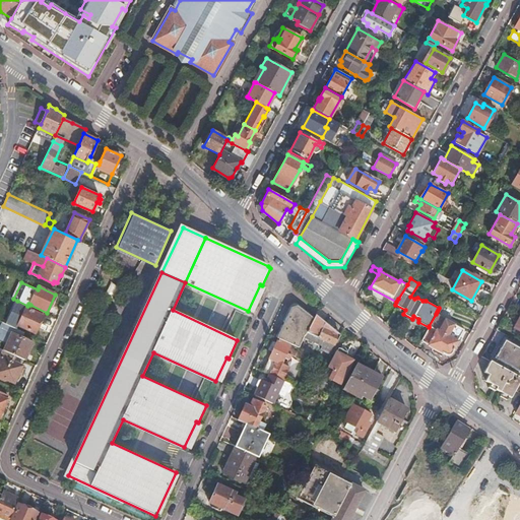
[(266,286),(262,285),(260,284),(248,311),(254,313),(266,286)]
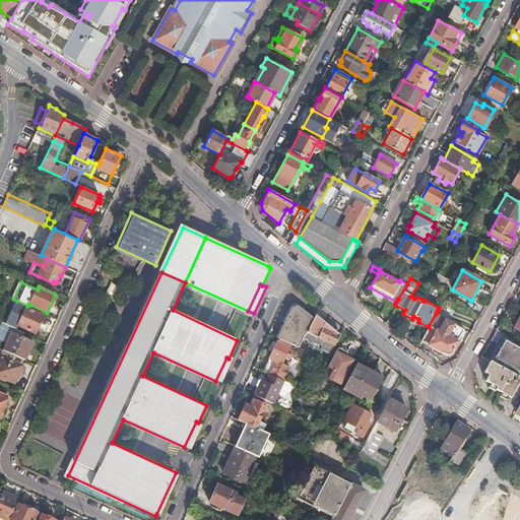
[(17,301),(6,324),(17,329),(18,325),(36,332),(44,315),(26,308),(27,306),(17,301)]
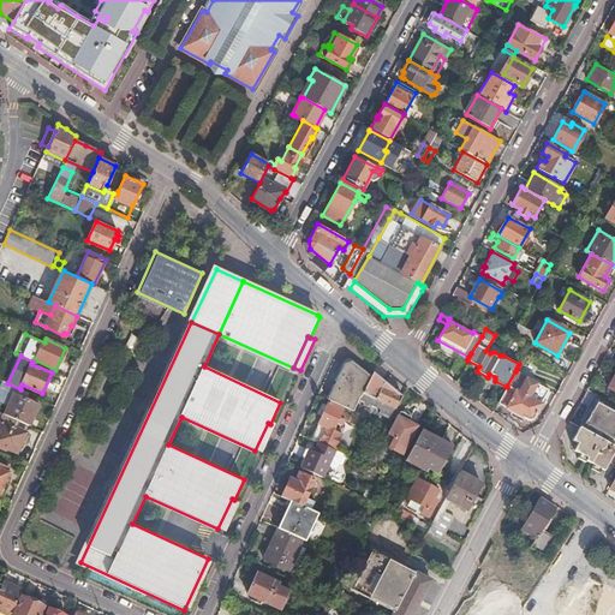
[(390,418),(396,408),(363,392),(371,376),(352,362),(345,363),(333,389),(329,398),(353,408),(359,398),(381,407),(378,412),(390,418)]
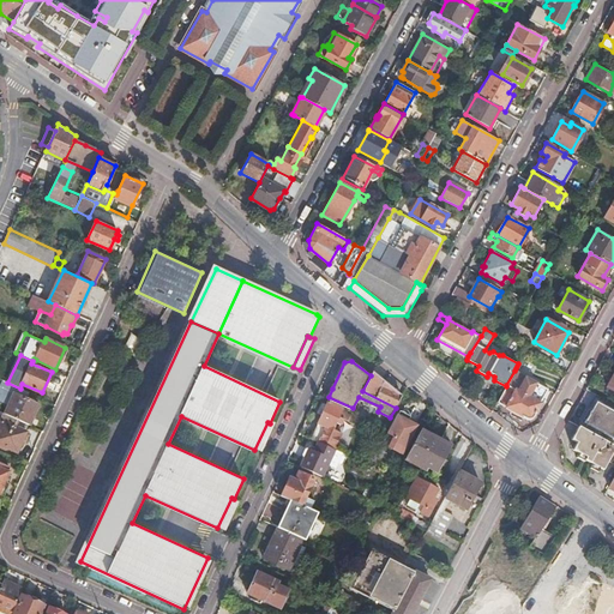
[(506,386),(498,402),(528,419),(533,417),(547,390),(525,378),(515,371),(506,385),(506,386)]
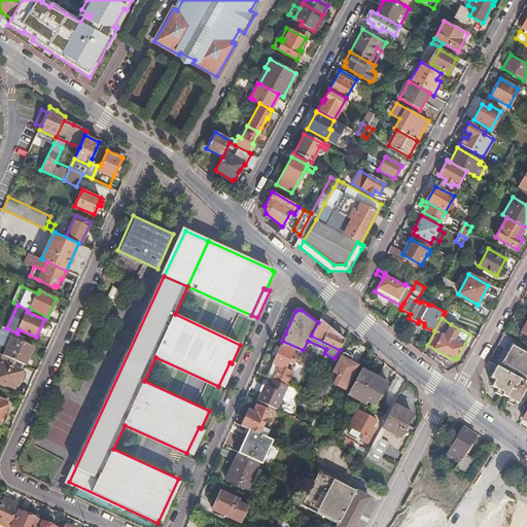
[(340,350),(346,340),(320,319),(318,322),(311,336),(340,350)]
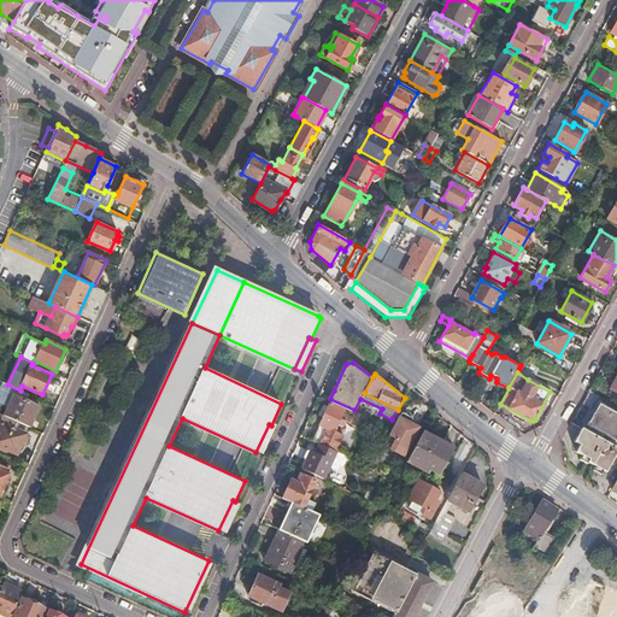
[(3,383),(0,389),(0,413),(6,416),(28,427),(29,427),(39,406),(25,400),(29,394),(21,391),(7,385),(3,383)]
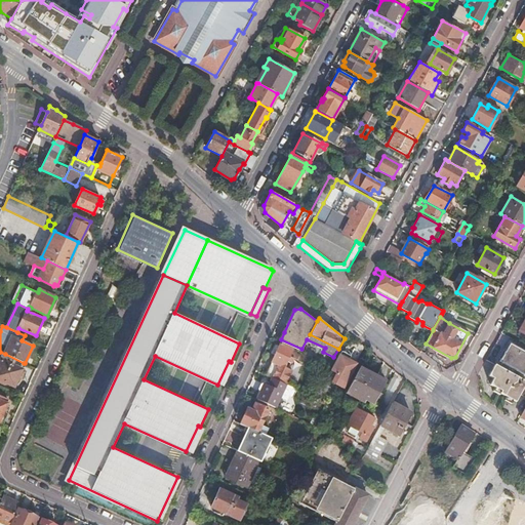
[(267,374),(273,377),(280,380),(295,348),(282,341),(267,374)]
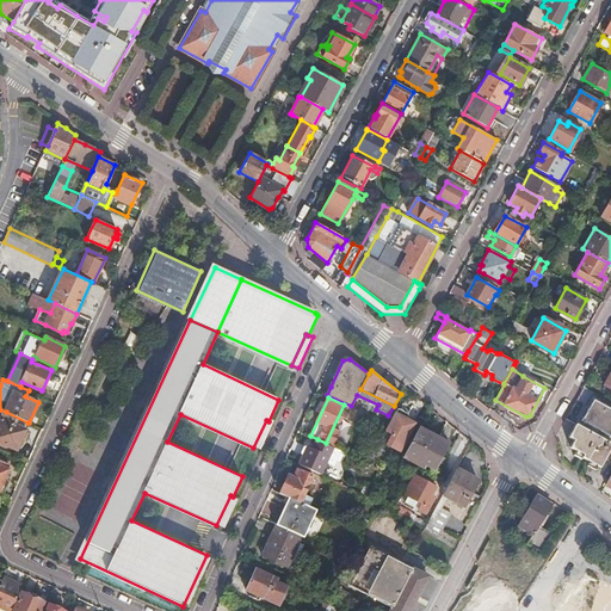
[(588,423),(597,427),(599,424),(605,427),(610,415),(610,409),(593,400),(585,415),(590,419),(588,423)]
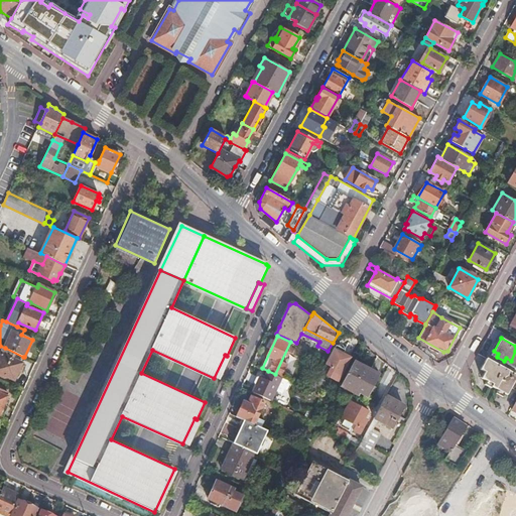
[(338,381),(350,358),(340,353),(343,348),(337,345),(327,364),(332,367),(327,376),(338,381)]
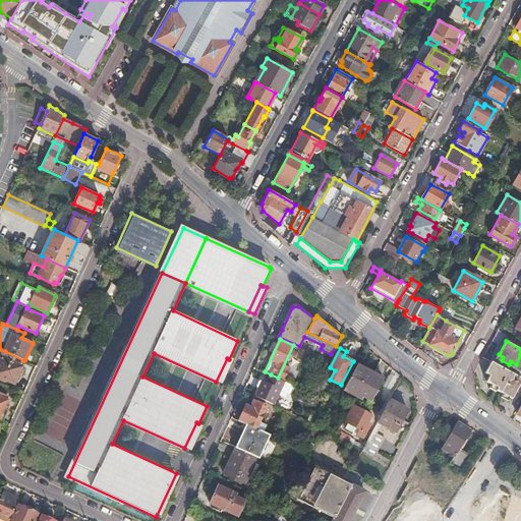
[(0,349),(0,377),(14,384),(18,375),(22,374),(24,370),(21,365),(23,360),(5,351),(0,349)]
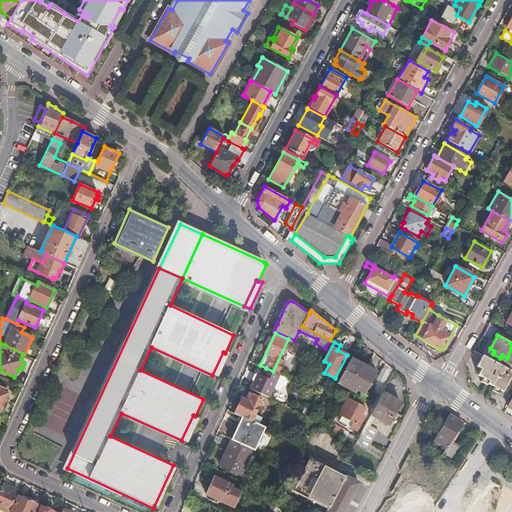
[(228,354),(225,353),(223,352),(212,375),(218,378),(228,354)]
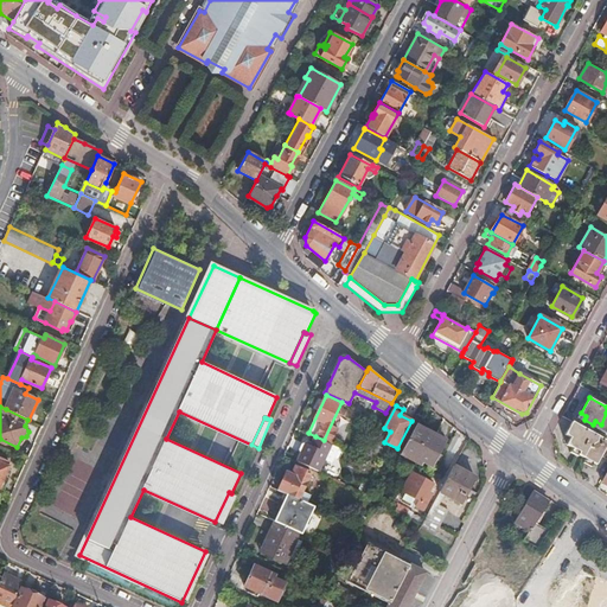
[(606,458),(606,441),(572,421),(564,434),(570,438),(566,446),(572,448),(569,453),(577,457),(579,454),(596,465),(601,455),(606,458)]
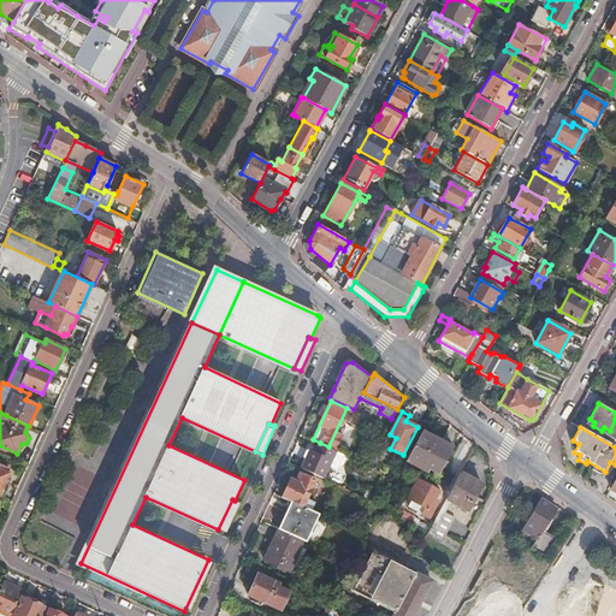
[(426,469),(439,444),(421,434),(407,458),(426,469)]
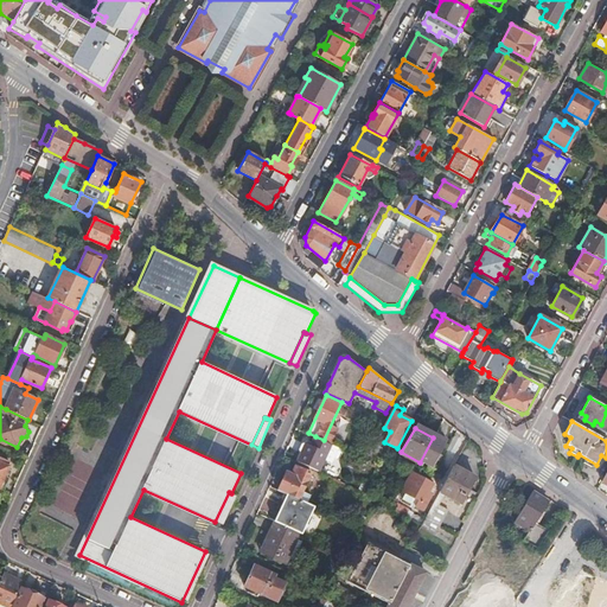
[(299,461),(319,471),(325,459),(332,462),(339,447),(324,440),(315,436),(312,445),(307,442),(299,461)]
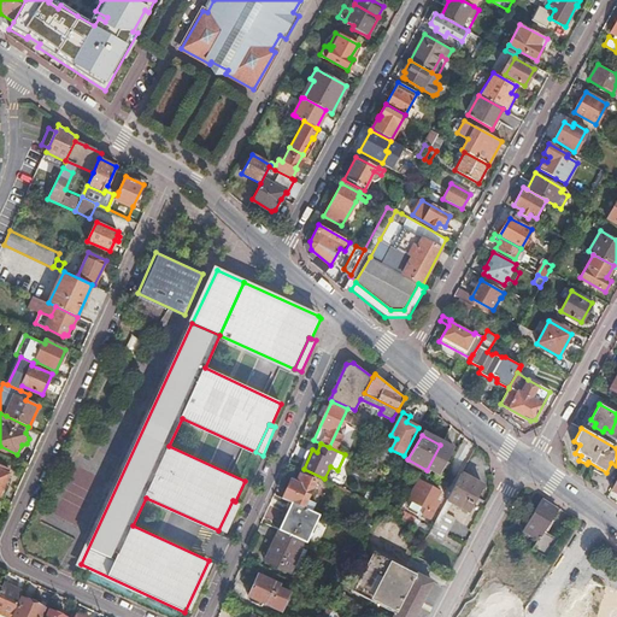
[(453,452),(440,445),(427,470),(440,477),(453,452)]
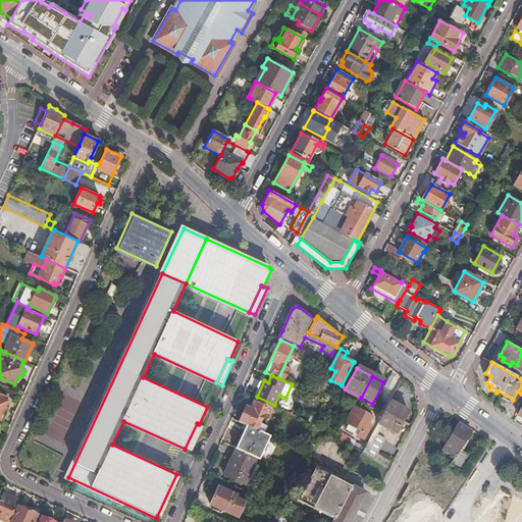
[(408,410),(392,400),(364,450),(375,457),(378,452),(385,438),(377,434),(382,425),(396,432),(403,419),(408,410)]
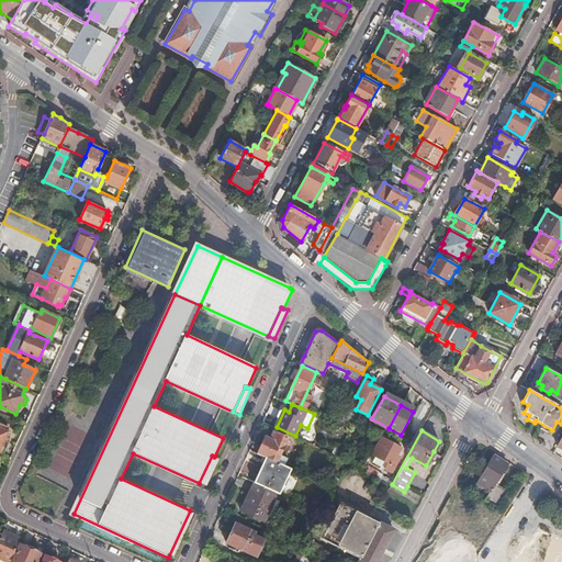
[(258,453),(267,458),(284,465),(289,458),(281,454),(288,438),(274,431),(271,439),(266,437),(258,453)]
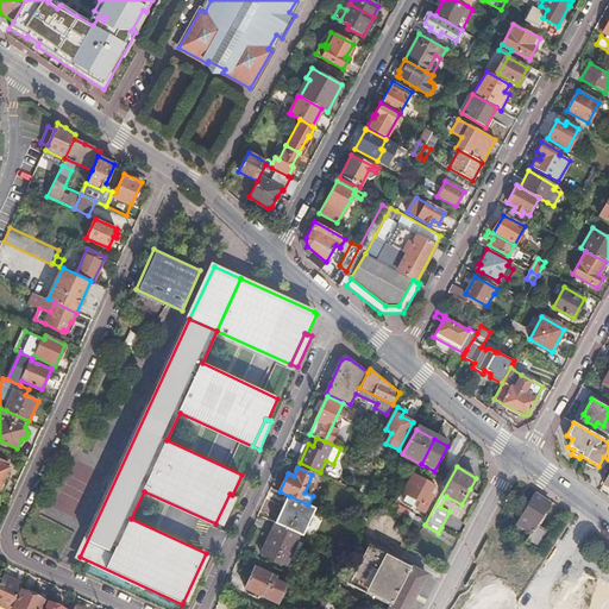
[(408,494),(428,504),(433,495),(429,494),(435,485),(419,476),(408,494)]
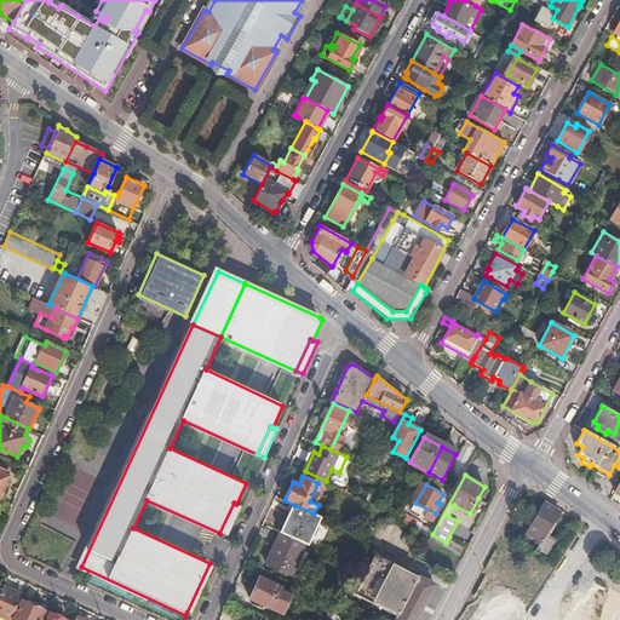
[(547,561),(560,543),(545,533),(558,511),(544,501),(527,529),(535,534),(532,539),(539,543),(534,552),(547,561)]
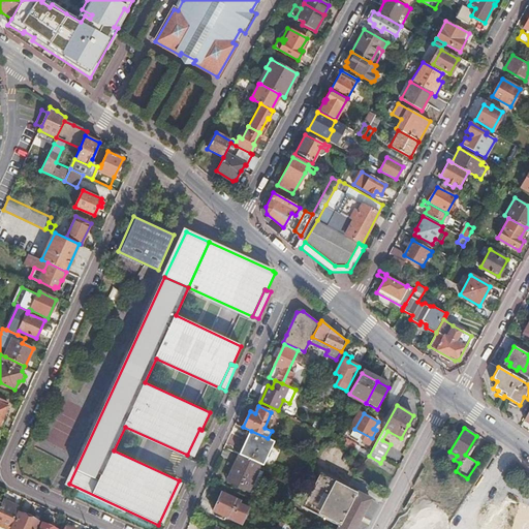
[(206,432),(201,430),(199,429),(187,455),(193,458),(206,432)]
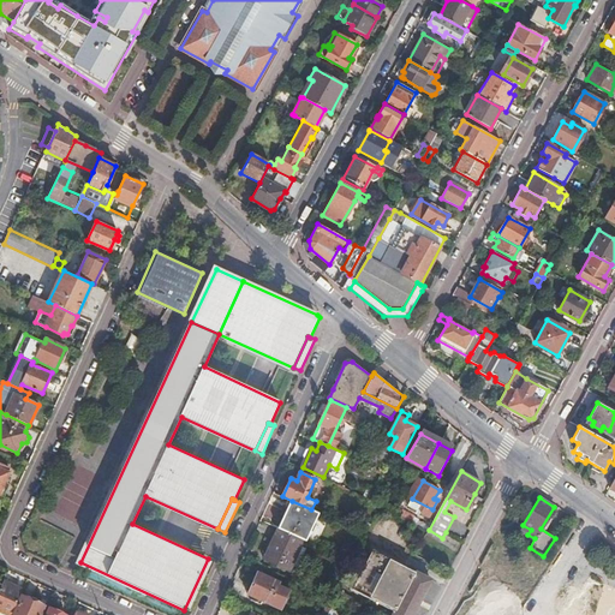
[(356,531),(365,535),(381,505),(382,505),(371,500),(356,531)]
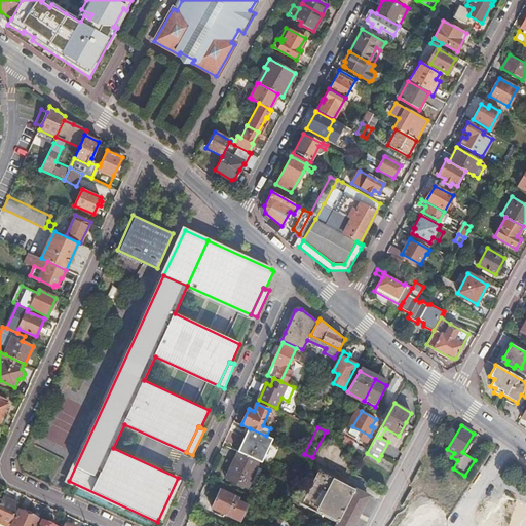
[(250,428),(238,452),(260,461),(262,462),(272,439),(266,436),(250,428)]
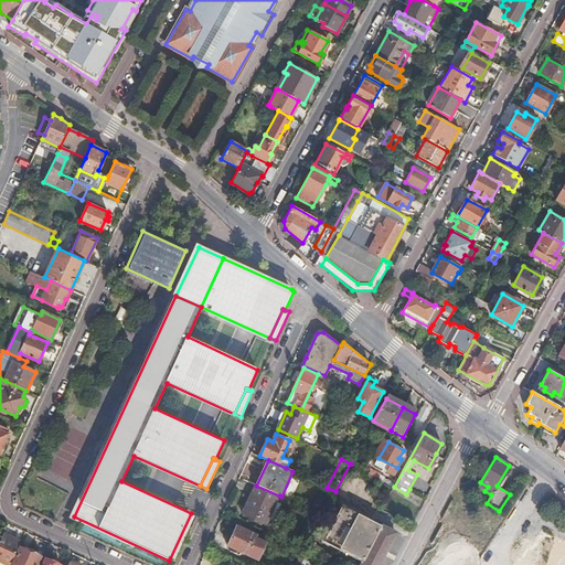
[(386,493),(390,487),(381,481),(374,492),(377,493),(380,490),(386,493)]
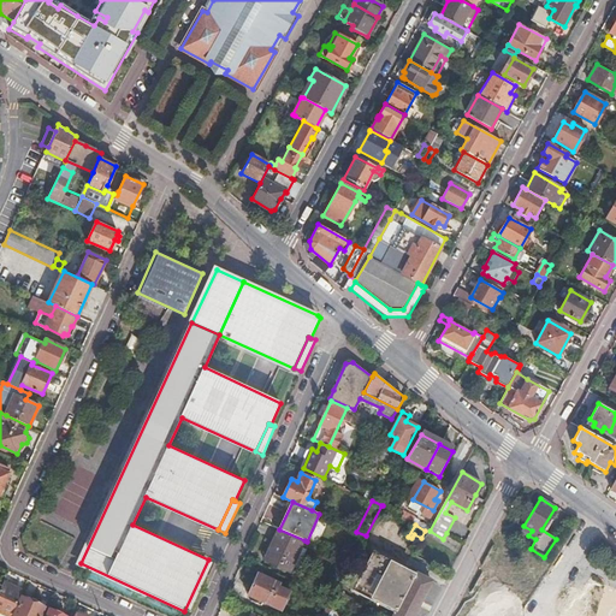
[(304,540),(279,529),(267,555),(276,560),(273,563),(290,572),(304,540)]
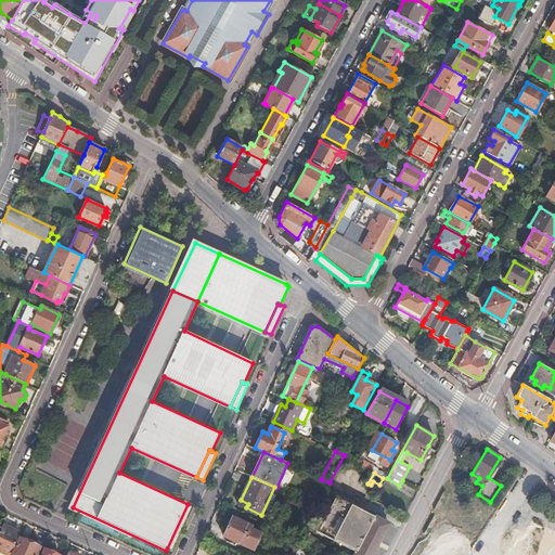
[(319,529),(338,540),(355,508),(334,498),(319,529)]
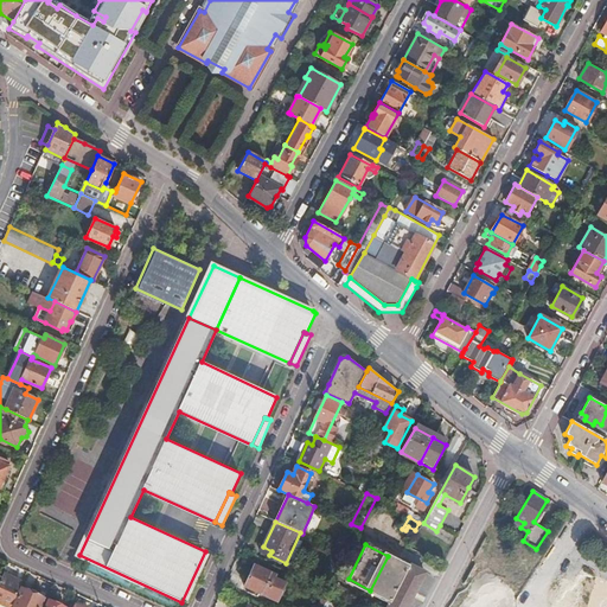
[(205,551),(181,602),(186,604),(209,554),(205,551)]
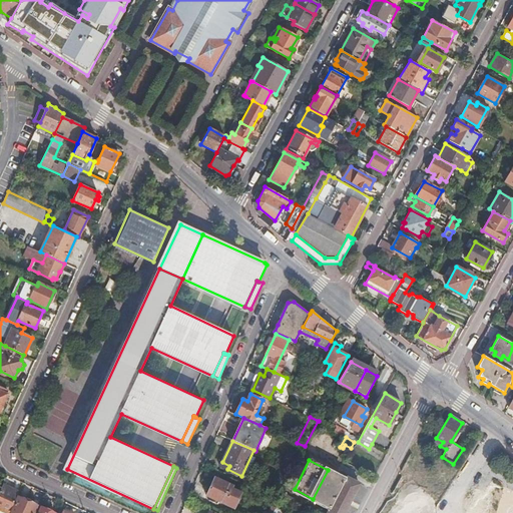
[(313,499),(323,504),(339,476),(328,470),(313,499)]
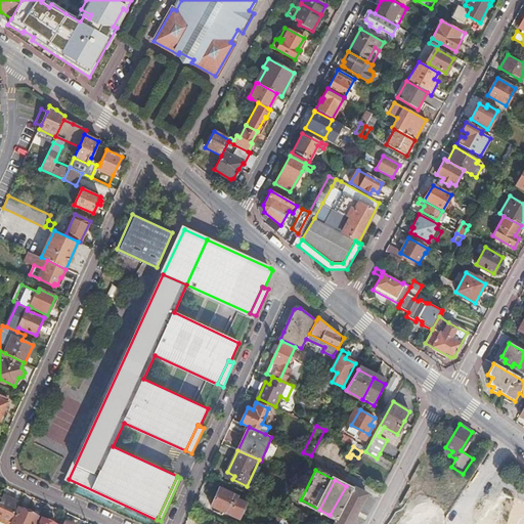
[(346,486),(330,515),(337,519),(334,523),(351,523),(366,493),(354,487),(353,489),(346,485),(346,486)]
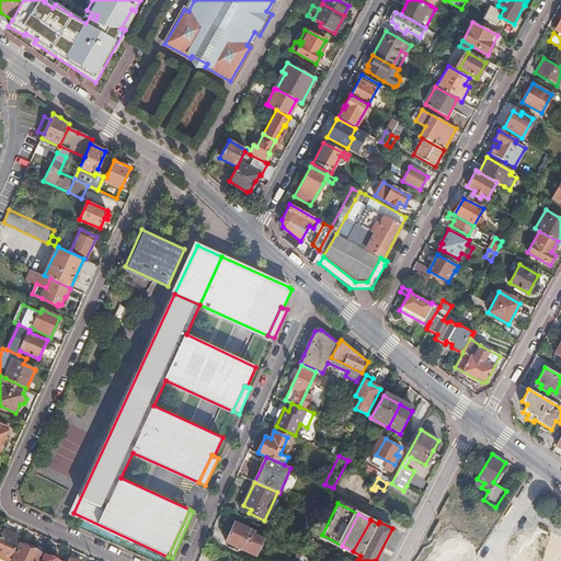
[(253,534),(255,530),(236,522),(227,541),(245,550),(256,556),(264,539),(253,534)]
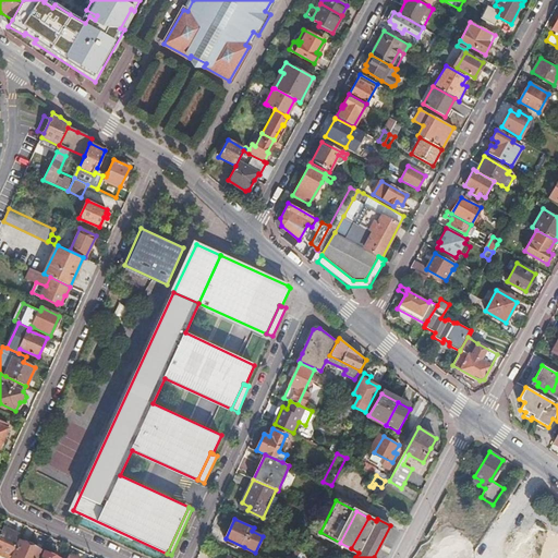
[(0,557),(10,557),(25,525),(20,522),(14,532),(3,526),(2,531),(0,534),(0,557)]
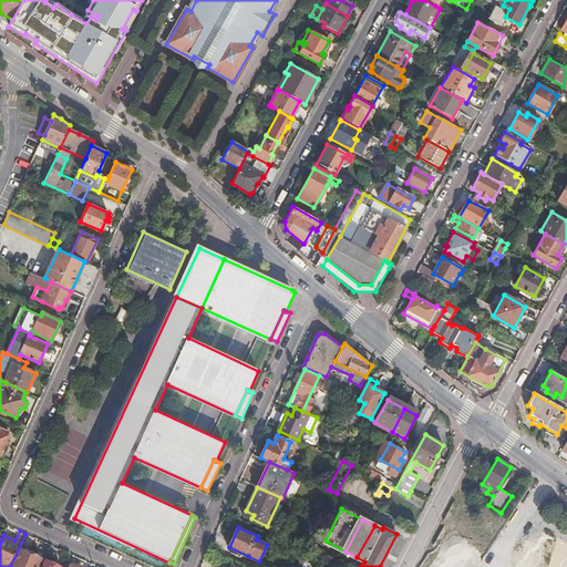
[(11,566),(37,566),(41,558),(20,549),(11,566)]
